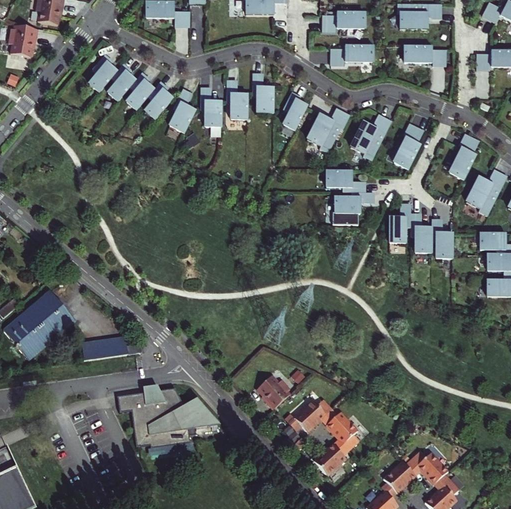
[(63,11),(65,0),(38,0),(36,10),(40,11),(38,20),(58,24),(60,15),(61,10),(63,11)]
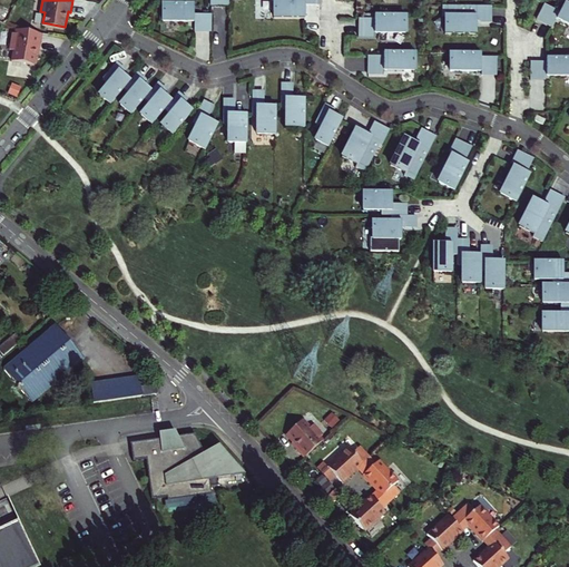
[(321,5),(320,0),(275,0),(275,16),(305,16),(306,5),(321,5)]
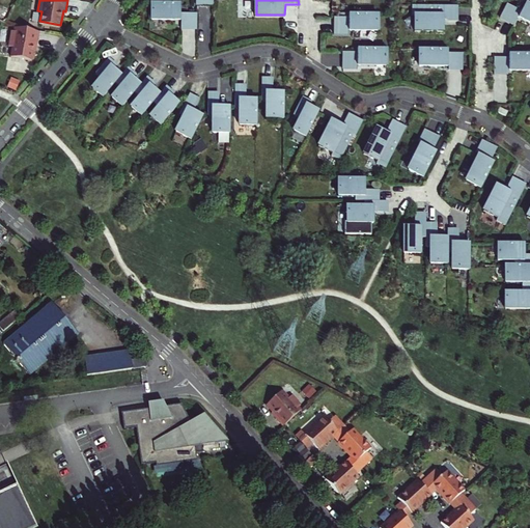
[(523,8),(507,1),(501,15),(514,22),(519,14),(529,19),(529,1),(527,0),(523,8)]
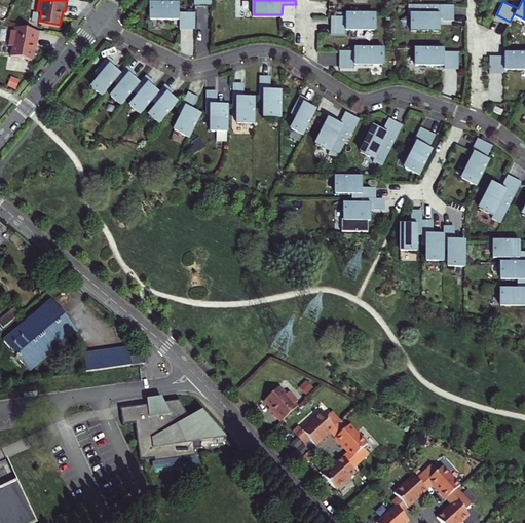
[(179,1),(151,1),(151,17),(180,17),(180,26),(195,27),(196,10),(179,10),(179,1)]
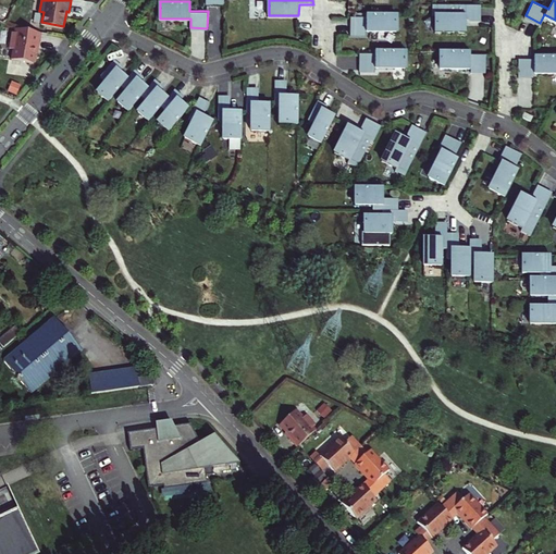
[(479,3),(432,3),(432,13),(435,13),(435,29),(465,29),(465,17),(469,20),(479,20),(479,3)]
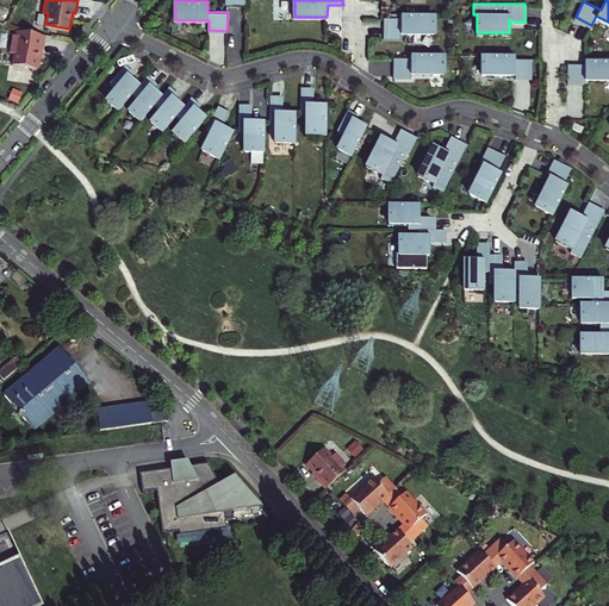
[(402,13),(402,17),(386,17),(386,35),(401,35),(401,32),(435,32),(435,14),(402,13)]
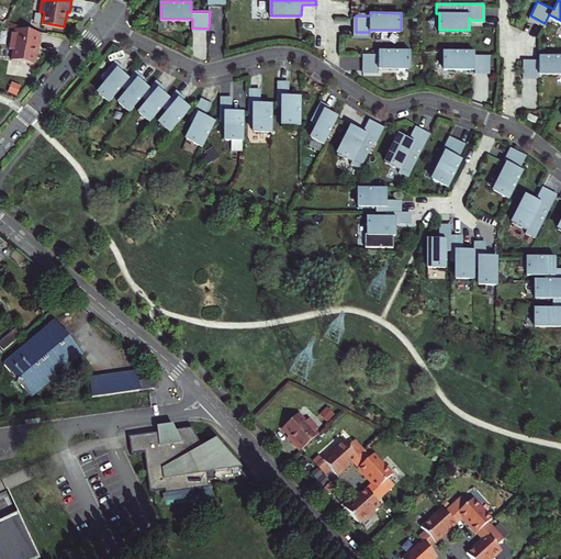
[(37,47),(41,31),(14,25),(13,30),(11,30),(8,46),(12,47),(10,57),(33,62),(34,52),(35,46),(37,47)]
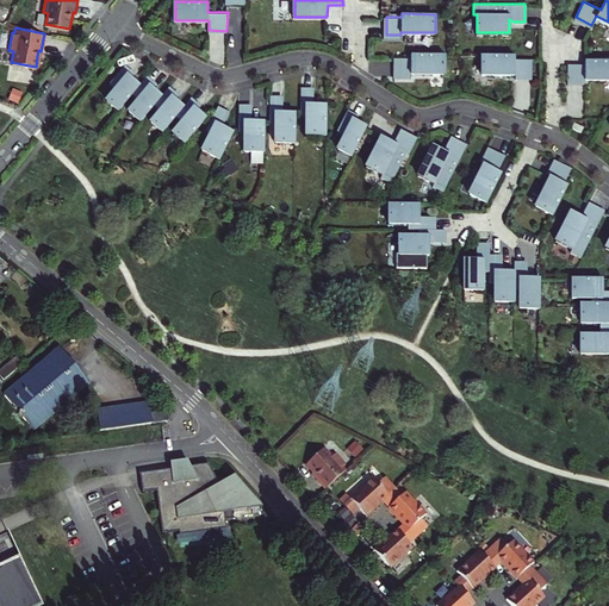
[(445,54),(412,54),(412,57),(396,57),(396,75),(410,75),(410,72),(445,73),(445,54)]
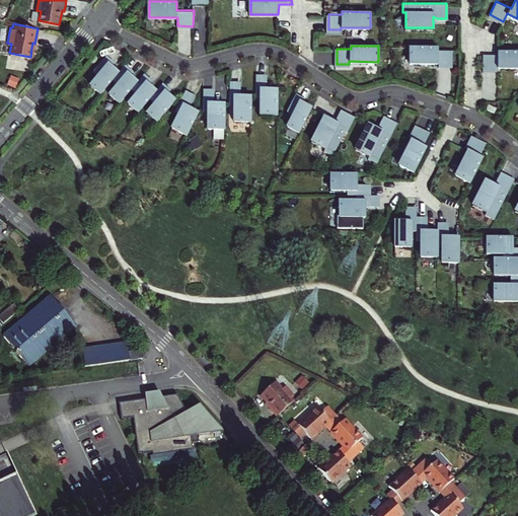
[(438,46),(411,46),(411,62),(439,62),(439,64),(451,65),(452,50),(438,50),(438,46)]
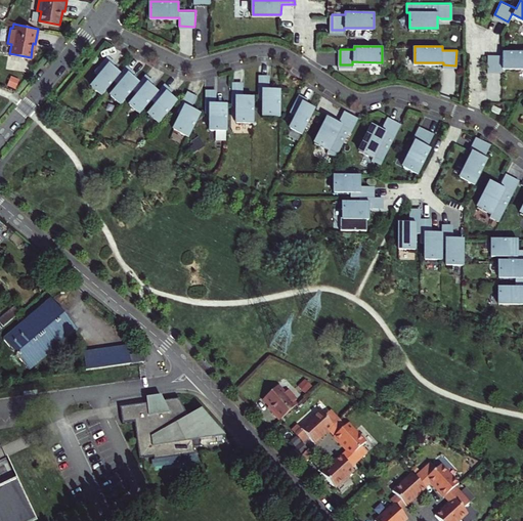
[(522,50),(504,51),(504,54),(488,54),(488,70),(502,70),(502,67),(522,67),(522,50)]
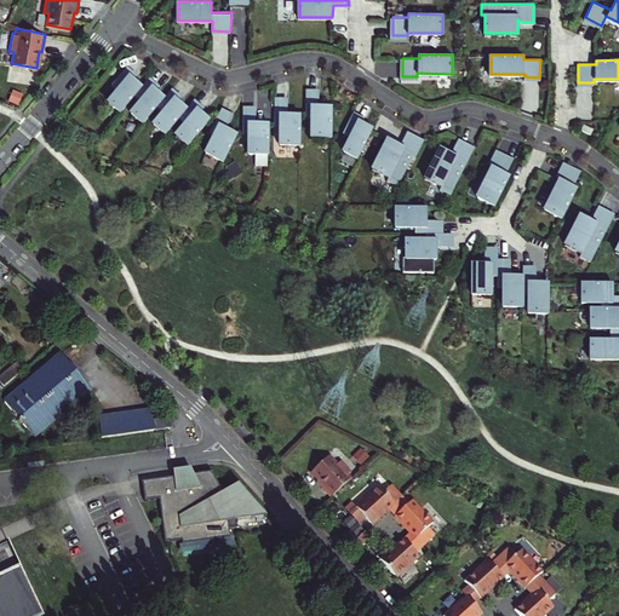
[(135,93),(143,85),(133,78),(136,74),(127,65),(113,82),(120,88),(109,101),(121,110),(135,93)]
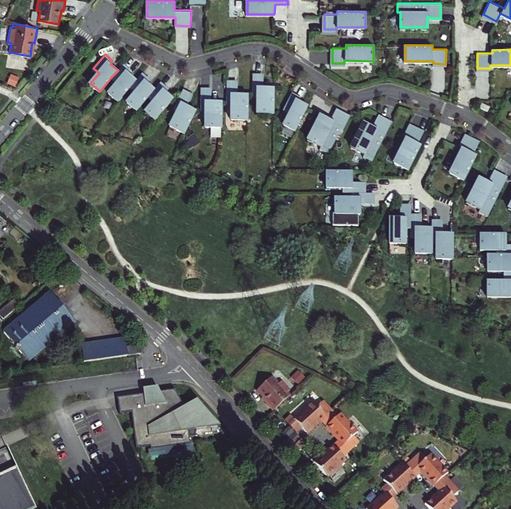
[(130,86),(136,79),(129,73),(131,70),(123,63),(118,70),(111,77),(117,82),(109,92),(119,100),(130,86)]
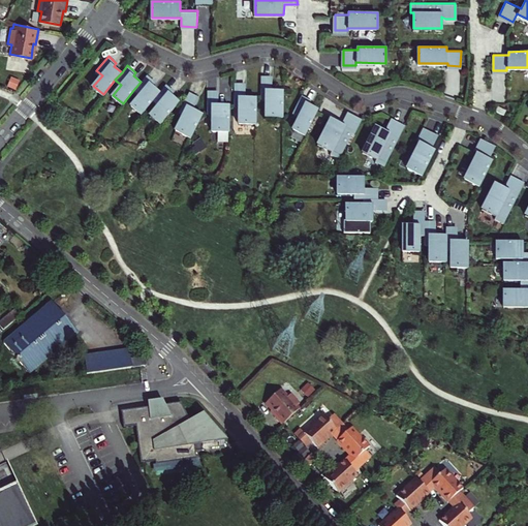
[(154,98),(160,91),(152,85),(155,82),(147,74),(141,82),(134,89),(141,94),(132,104),(142,113),(154,98)]
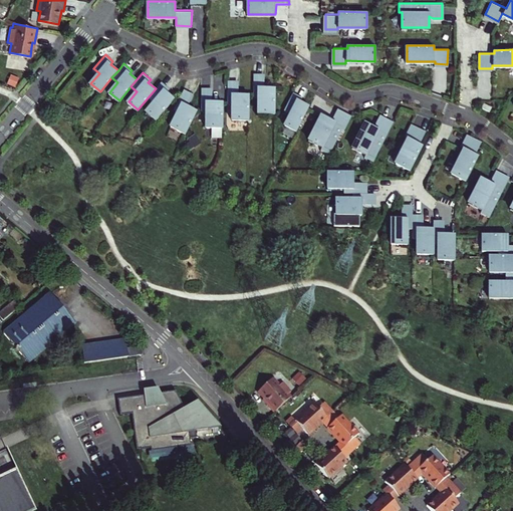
[(263,74),(254,74),(254,95),(259,95),(259,111),(275,111),(275,86),(263,86),(263,74)]
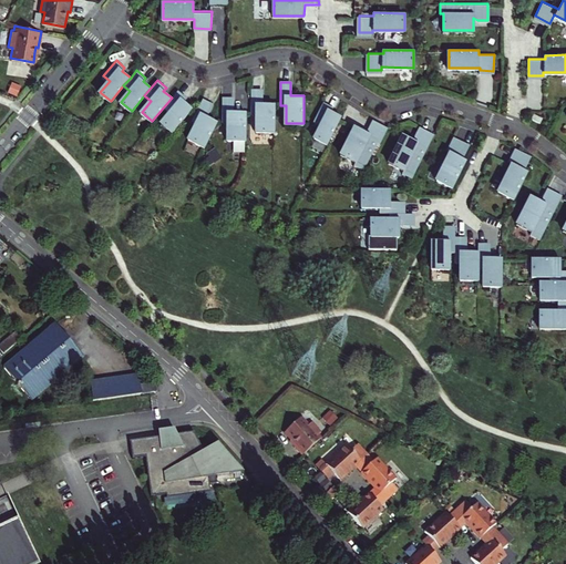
[(275,131),(275,103),(261,103),(261,90),(251,89),(251,113),(257,113),(257,131),(275,131)]
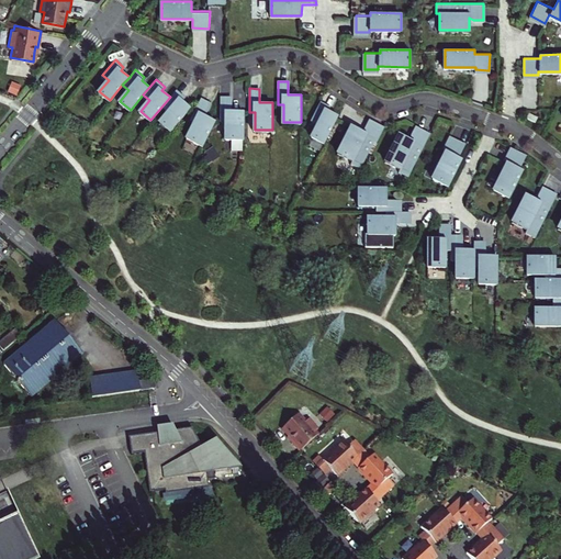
[(160,121),(171,130),(190,107),(182,100),(184,97),(176,89),(170,97),(164,104),(169,110),(160,121)]
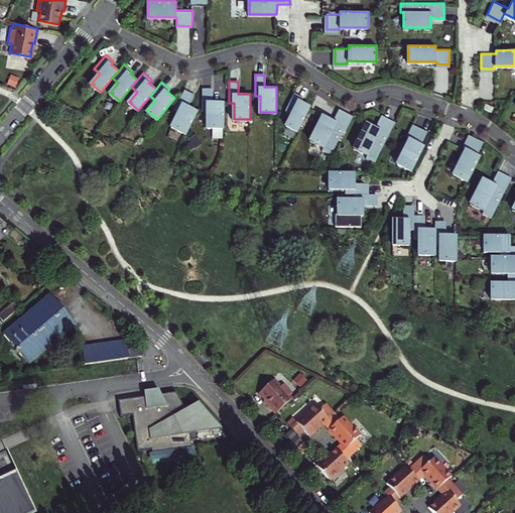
[(224,126),(224,101),(212,101),(212,89),(203,89),(203,110),(208,110),(208,126),(224,126)]
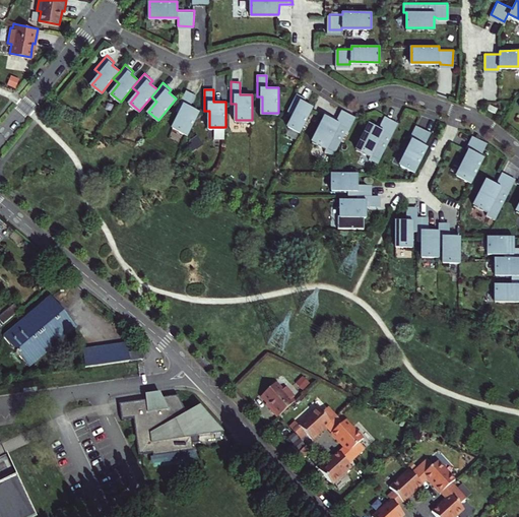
[(188,133),(199,111),(189,106),(194,94),(186,90),(176,110),(181,112),(173,126),(188,133)]
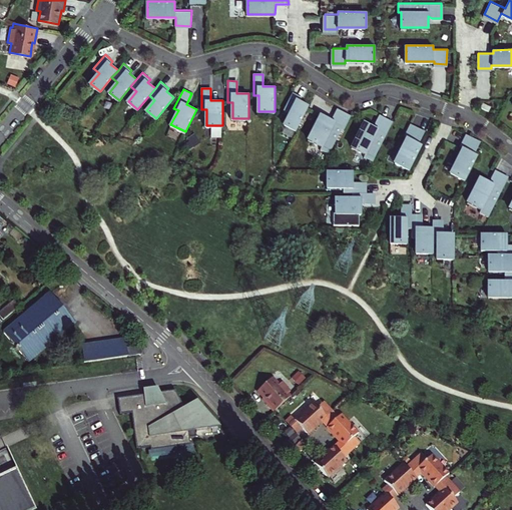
[(296,129),(309,104),(300,100),(302,97),(293,92),(284,108),(291,112),(285,123),(296,129)]
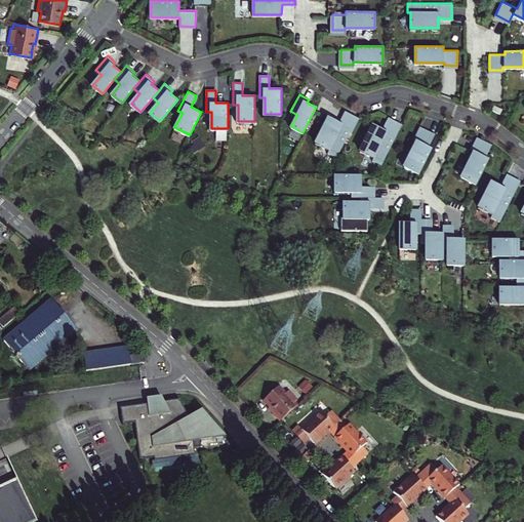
[(352,131),(359,117),(346,110),(340,122),(328,116),(316,142),(330,149),(328,152),(337,156),(350,130),(352,131)]
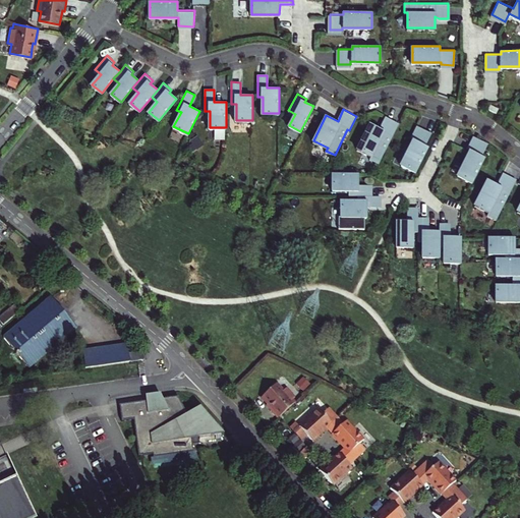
[(419,124),(431,127),(435,117),(422,114),(419,124)]
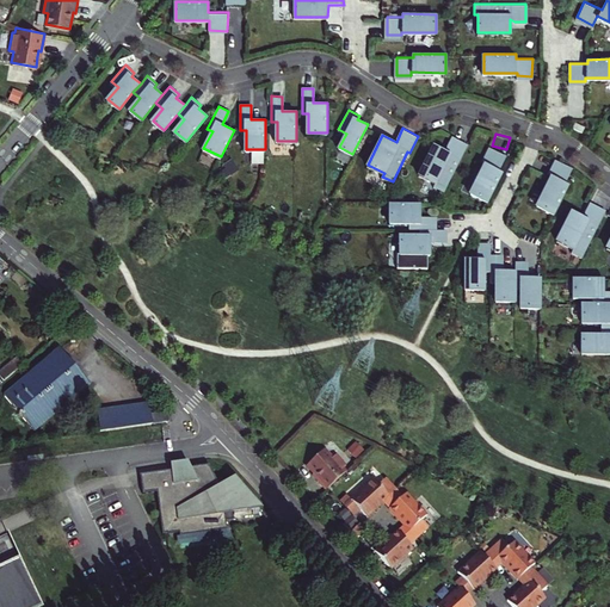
[(444,190),(468,143),(453,135),(448,144),(448,148),(447,149),(435,143),(419,173),(436,181),(435,185),(444,190)]
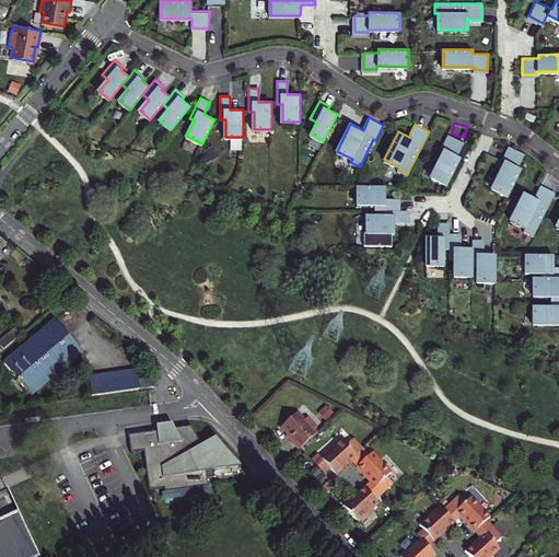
[(457,157),(465,141),(450,134),(443,147),(446,149),(432,176),(446,184),(461,158),(457,157)]
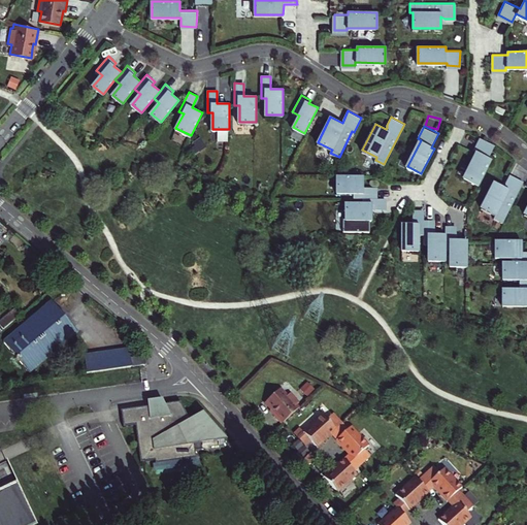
[(488,158),(495,144),(481,137),(474,149),(478,151),(464,176),(479,184),(491,159),(488,158)]
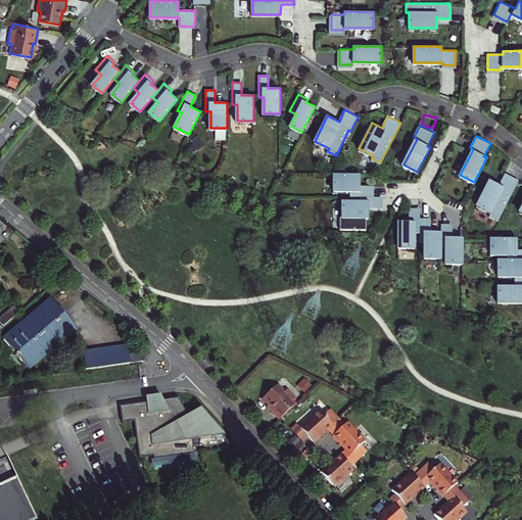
[(499,218),(519,178),(506,171),(502,179),(502,182),(502,183),(490,178),(477,203),(491,211),(490,214),(499,218)]
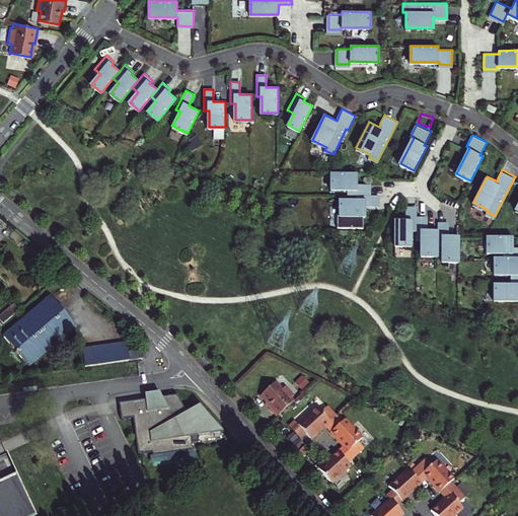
[(346,194),(363,194),(363,185),(351,183),(351,172),(325,172),(325,189),(342,189),(342,194),(346,194)]
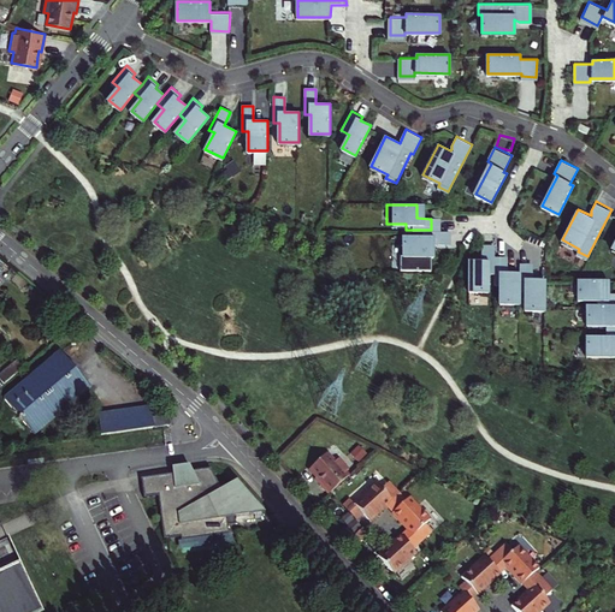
[(431,230),(411,230),(411,236),(391,235),(391,255),(420,255),(421,241),(436,241),(436,230),(431,230)]
